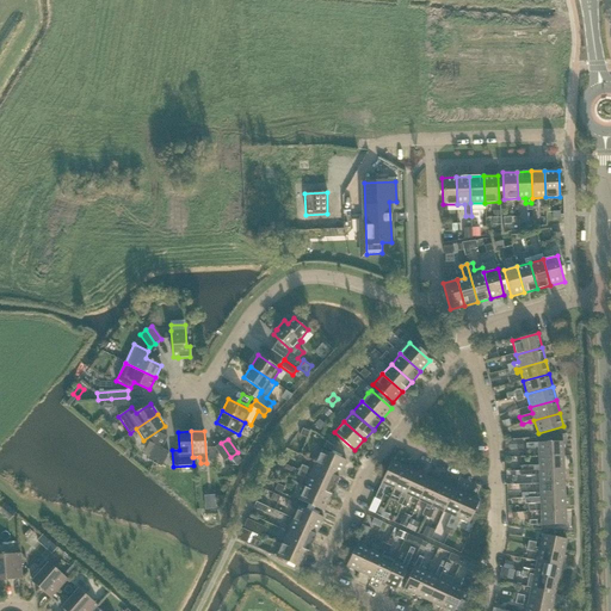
[(152,468),(154,463),(161,449),(149,442),(140,458),(152,468)]
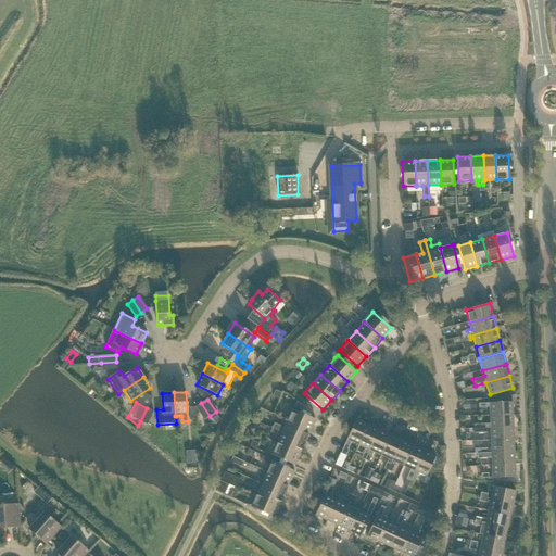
[(513,402),(490,403),(478,403),(479,407),(490,407),(490,416),(513,415),(513,402)]
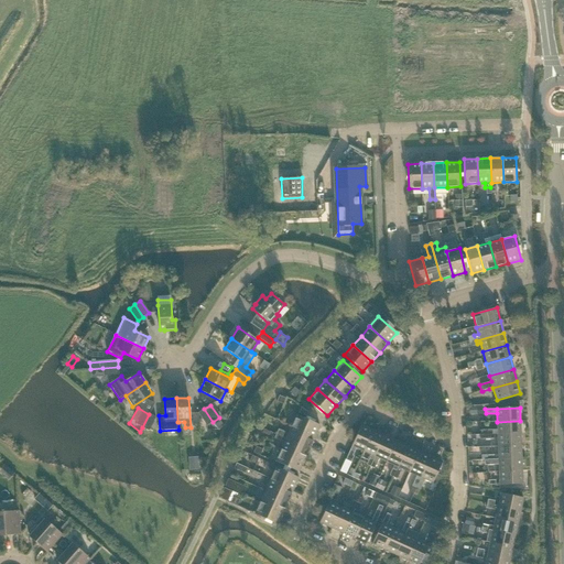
[(198,413),(206,425),(207,431),(217,430),(213,422),(204,409),(198,413)]
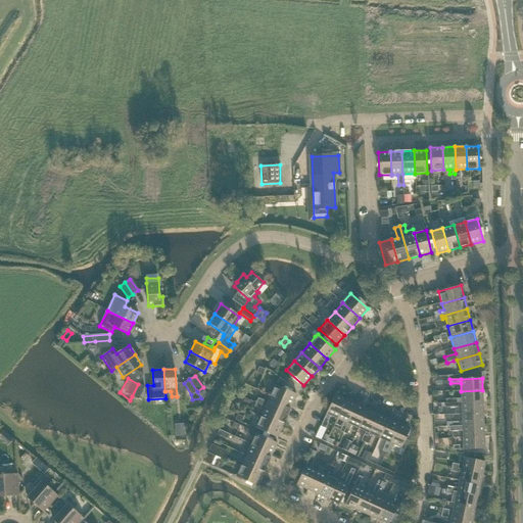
[(144,387),(138,384),(132,396),(138,399),(144,387)]
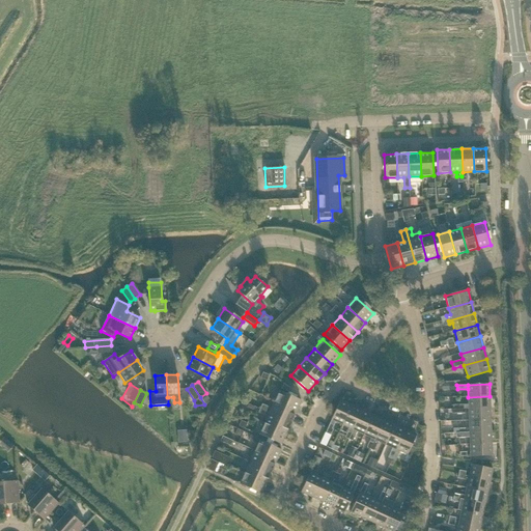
[(280,391),(275,402),(296,412),(301,400),(280,391)]
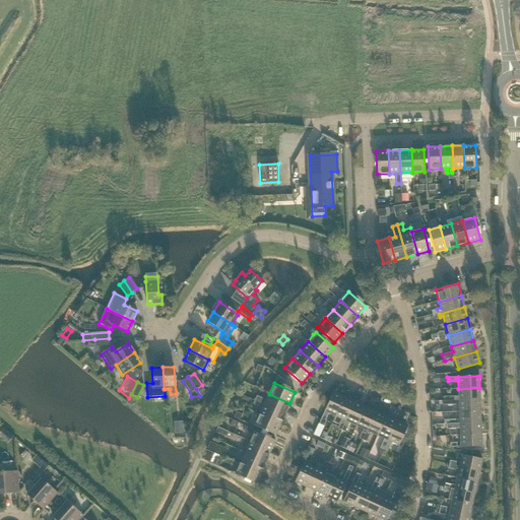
[(202,385),(196,389),(201,396),(206,393),(202,385)]
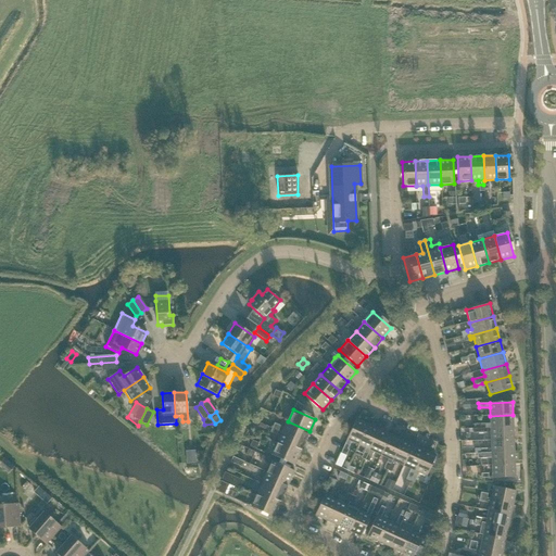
[(513,415),(490,416),(491,428),(514,427),(513,415)]
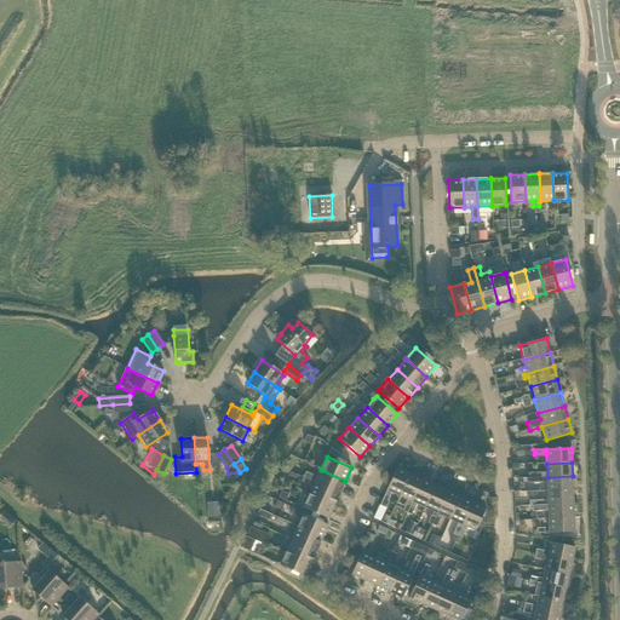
[(397,468),(386,491),(380,506),(385,509),(389,501),(388,501),(391,493),(400,497),(411,474),(397,468)]
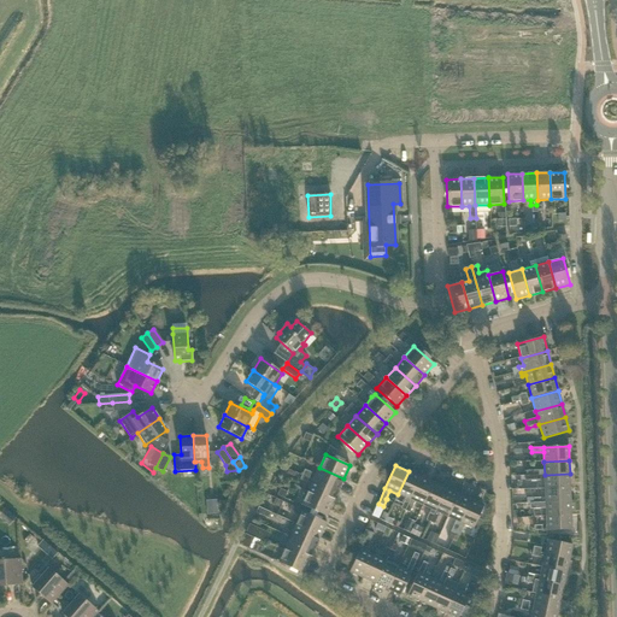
[(319,468),(313,480),(338,491),(344,479),(319,468)]
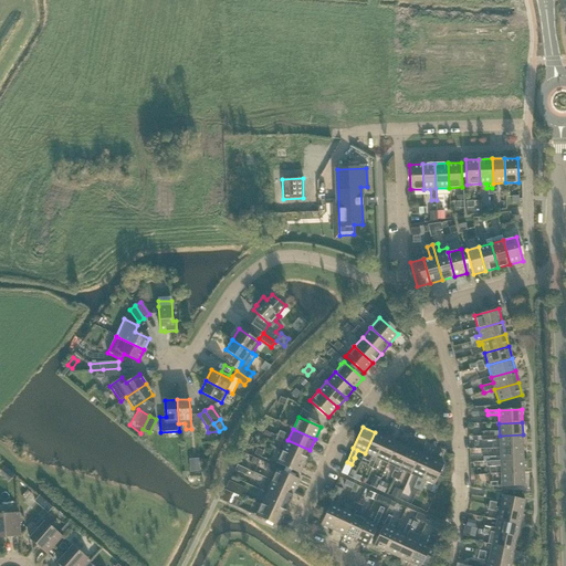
[(375,462),(376,459),(386,437),(375,432),(365,453),(373,457),(367,467),(371,469),(375,462)]
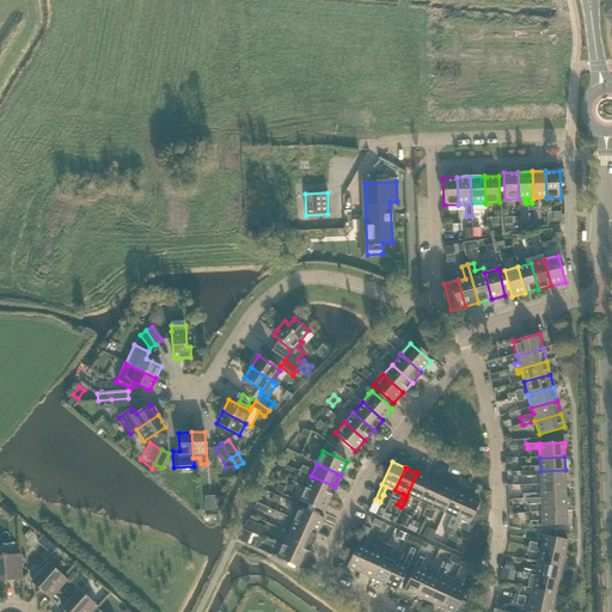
[(565,470),(540,471),(536,471),(527,472),(520,472),(521,476),(540,476),(540,485),(565,484),(565,470)]
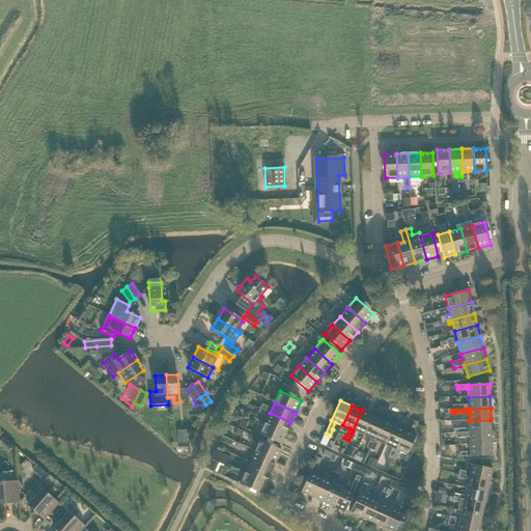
[(362,410),(353,430),(364,435),(372,415),(362,410)]
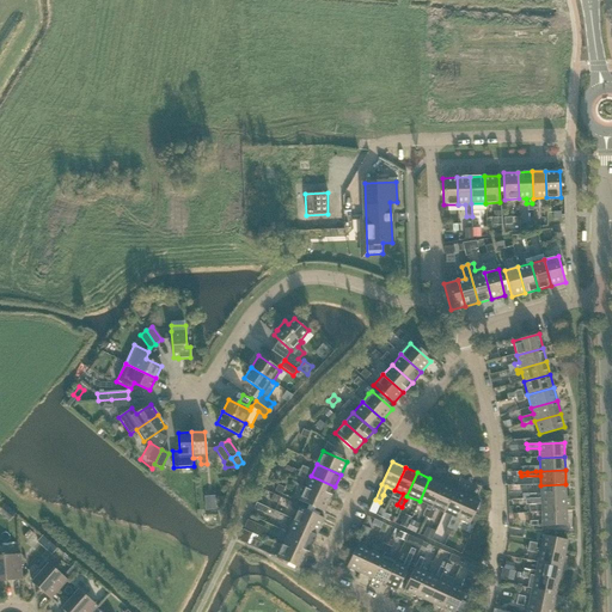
[(335,487),(311,476),(305,488),(330,500),(335,487)]
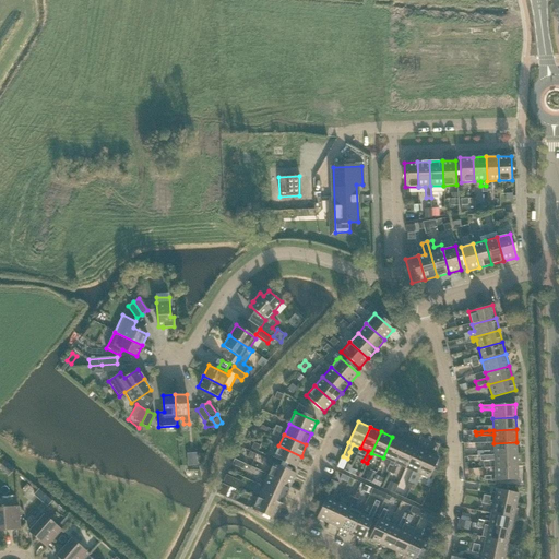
[(383,458),(394,463),(404,442),(392,437),(383,458)]
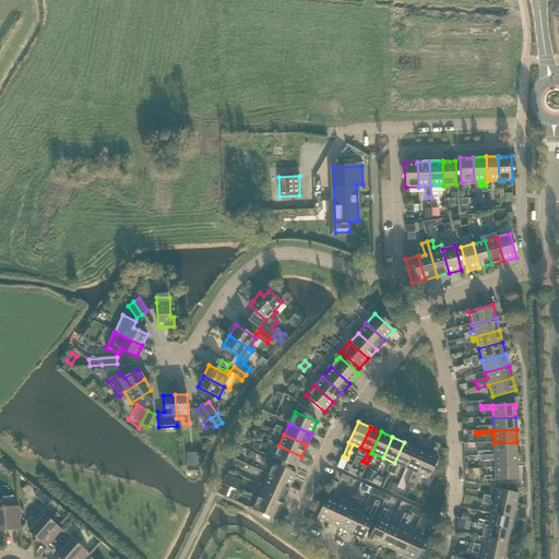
[(405,468),(415,448),(404,442),(394,463),(393,466),(390,473),(393,475),(397,465),(405,468)]
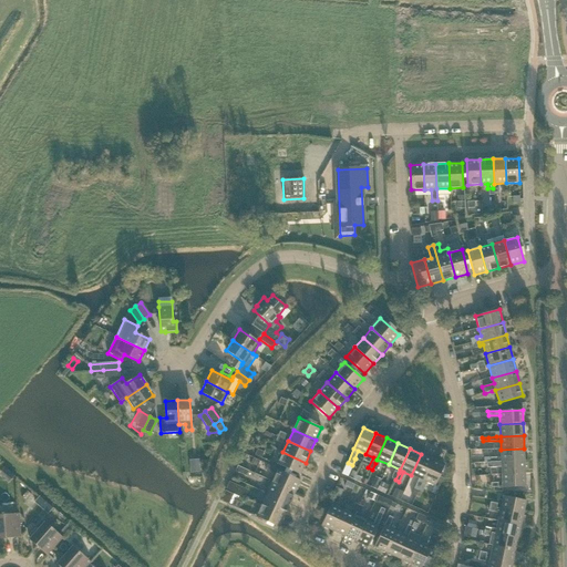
[(501,450),(501,457),(484,457),(484,463),(490,462),(496,462),(496,461),(501,461),(501,462),(524,461),(524,449),(501,450)]
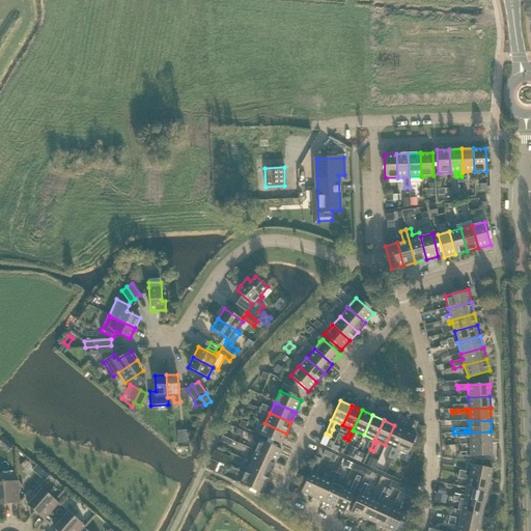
[(286,434),(264,423),(259,435),(281,444),(286,434)]
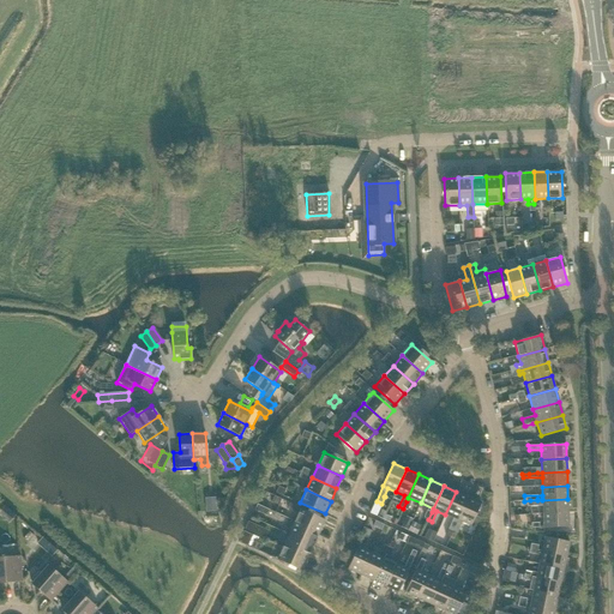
[(453,531),(469,497),(456,492),(445,515),(453,518),(445,536),(450,539),(453,531)]
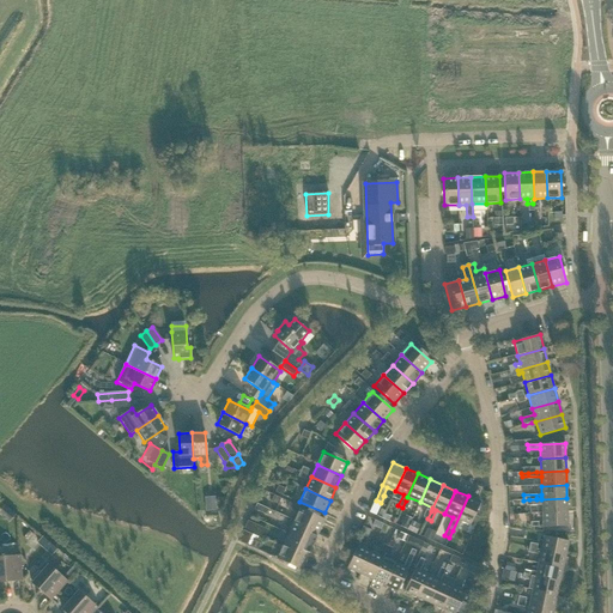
[(480,502),(468,496),(453,530),(456,532),(461,521),(471,525),(480,502)]
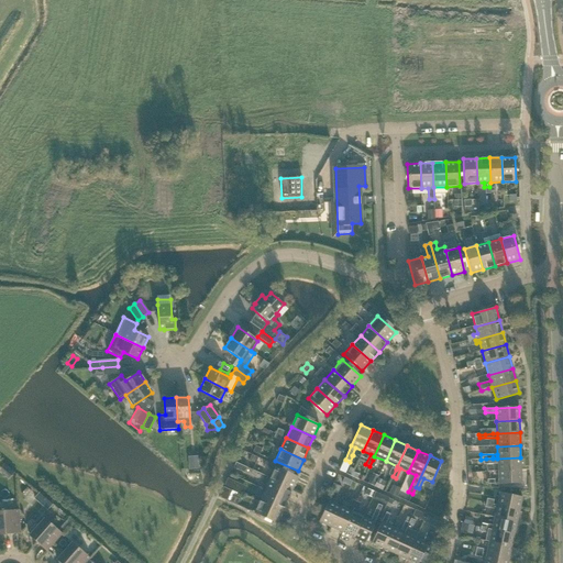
[(188,470),(199,470),(198,456),(188,457),(188,470)]
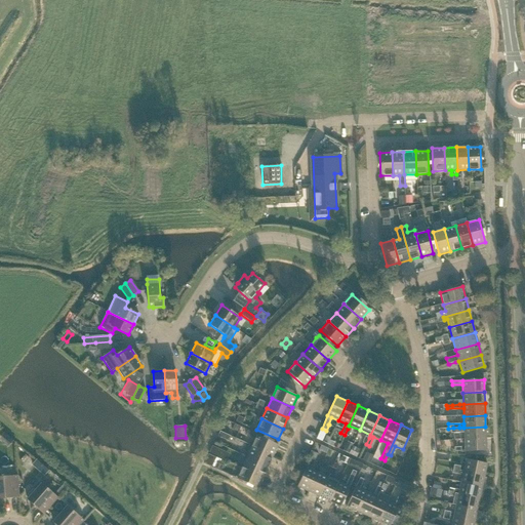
[(463,428),(465,439),(486,439),(485,427),(463,428)]
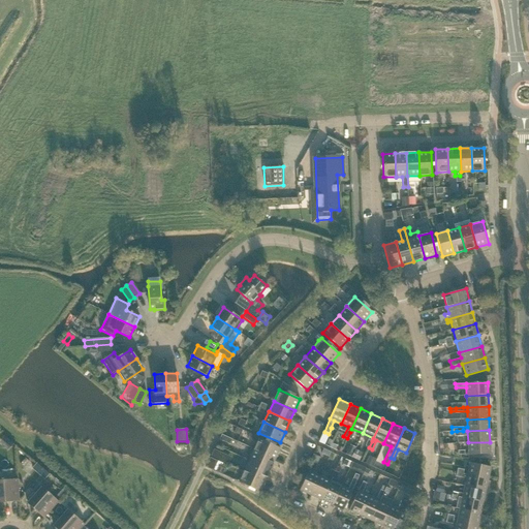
[(229,444),(232,439),(221,435),(219,439),(229,444)]
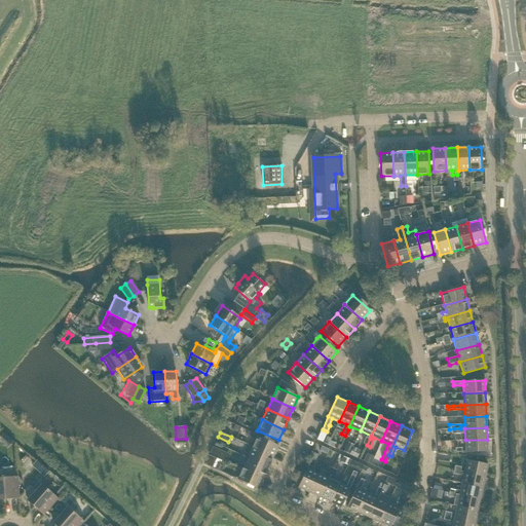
[(257,436),(252,447),(273,457),(278,446),(257,436)]
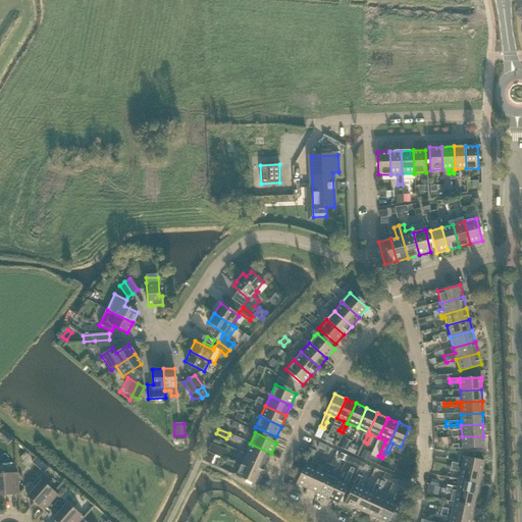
[(7,444),(12,437),(6,433),(2,438),(7,444)]
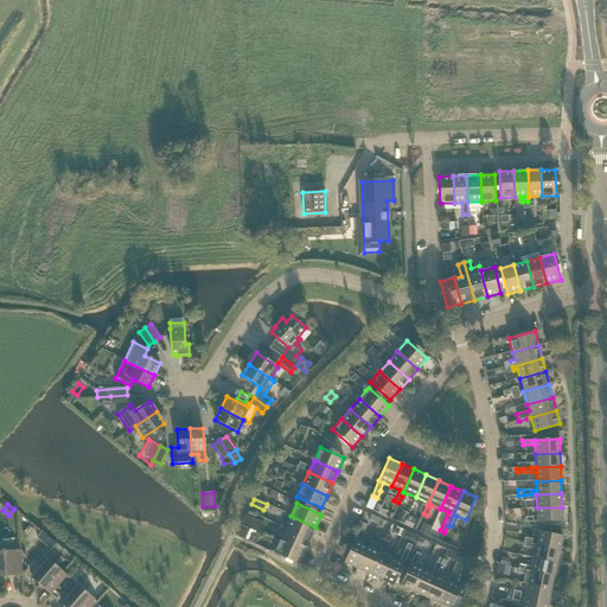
[(562,508),(537,508),(537,522),(562,521),(562,508)]
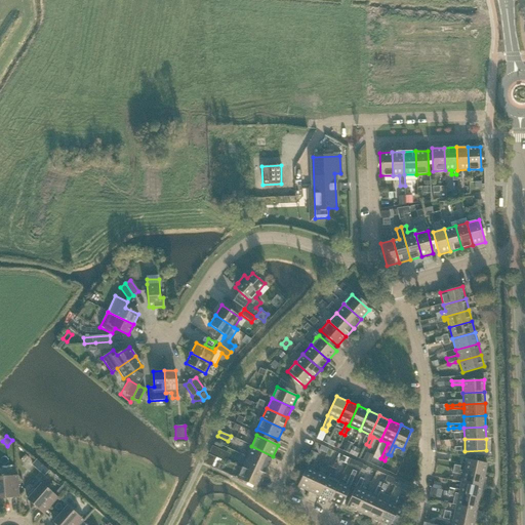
[(345,447),(350,450),(353,444),(347,441),(345,447)]
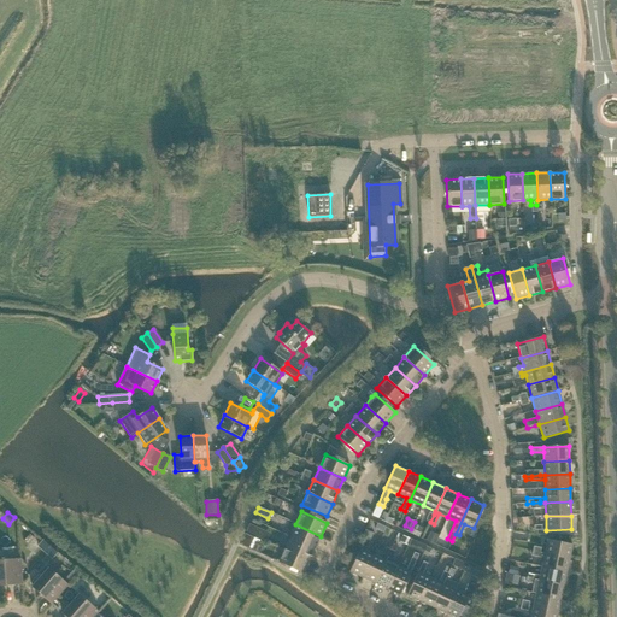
[(321,536),(295,524),(291,538),(315,548),(321,536)]
